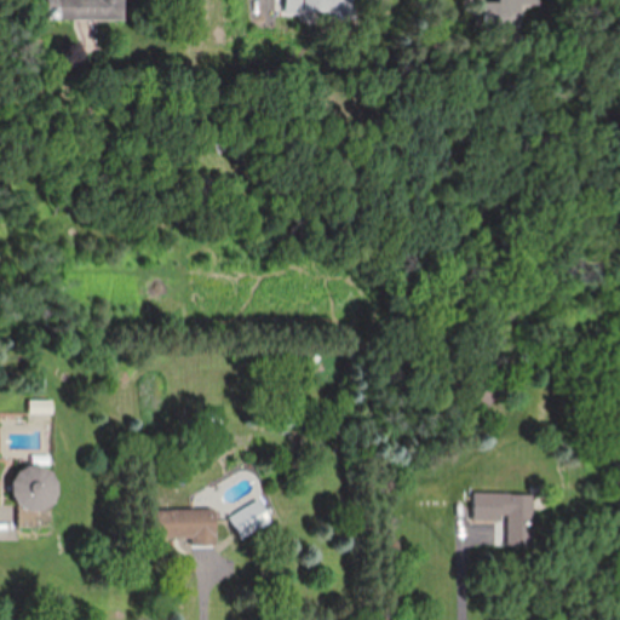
[(125,0),(50,0),(50,21),(126,21),(125,0)]
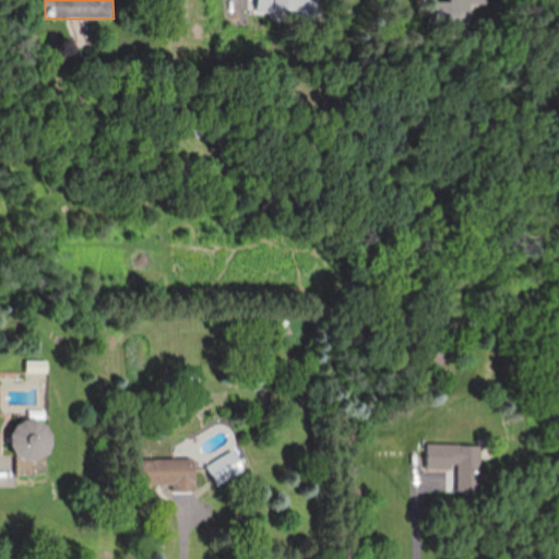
[(294,18),(320,16),(319,0),(259,0),(259,12),(294,12),(294,18)]
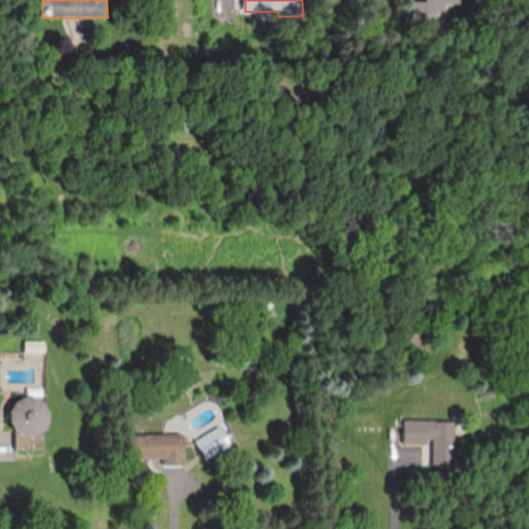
[(428,0),(422,20),(438,26),(446,2),(455,5),(456,0),(428,0)]
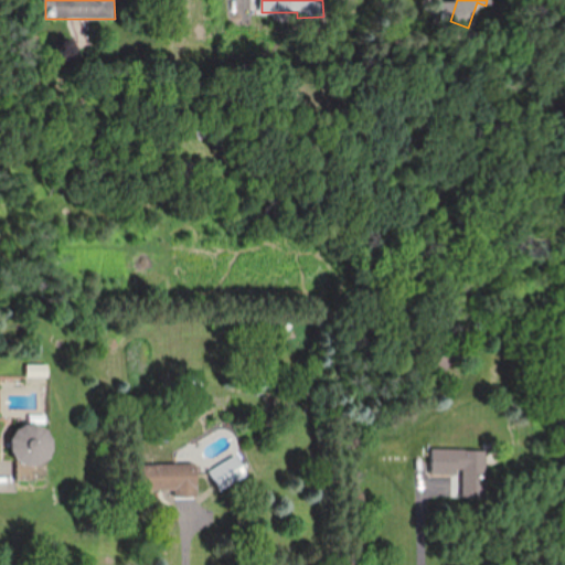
[(48,366),(27,365),(27,380),(48,380),(48,366)]
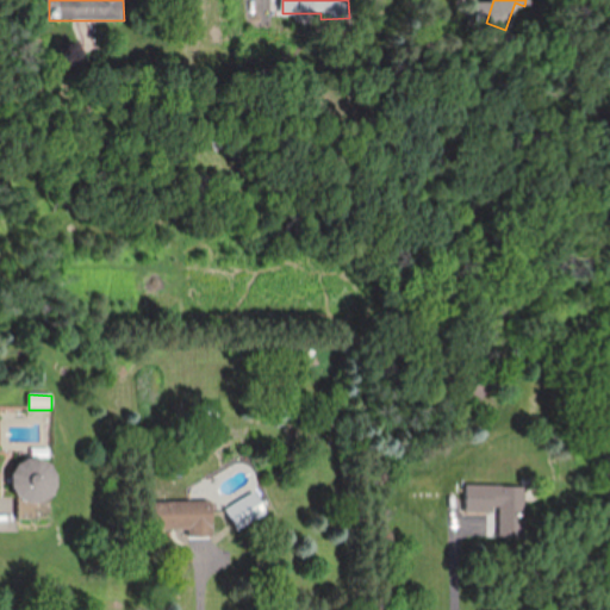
[(18,521),(38,520),(36,504),(55,502),(51,460),(12,464),(18,521)]
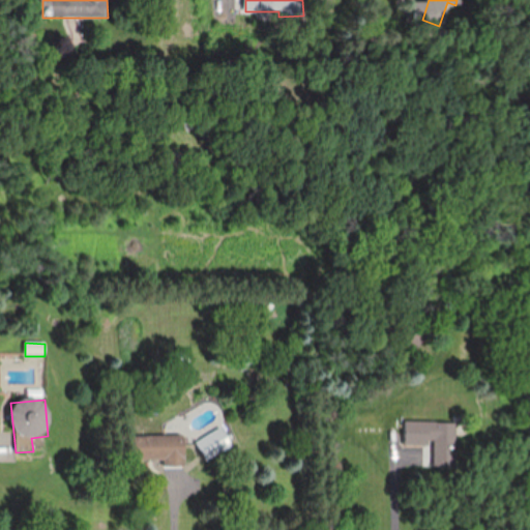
[(459,423),(406,422),(406,446),(435,447),(434,467),(458,468),(459,423)]
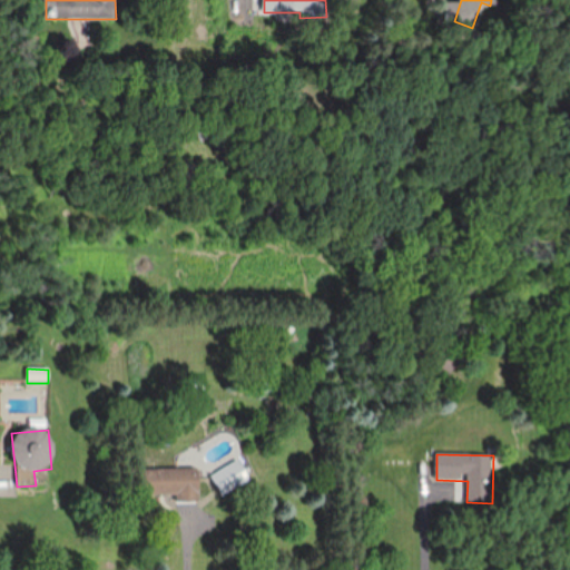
[(209,479),(222,498),(251,480),(238,461),(209,479)]
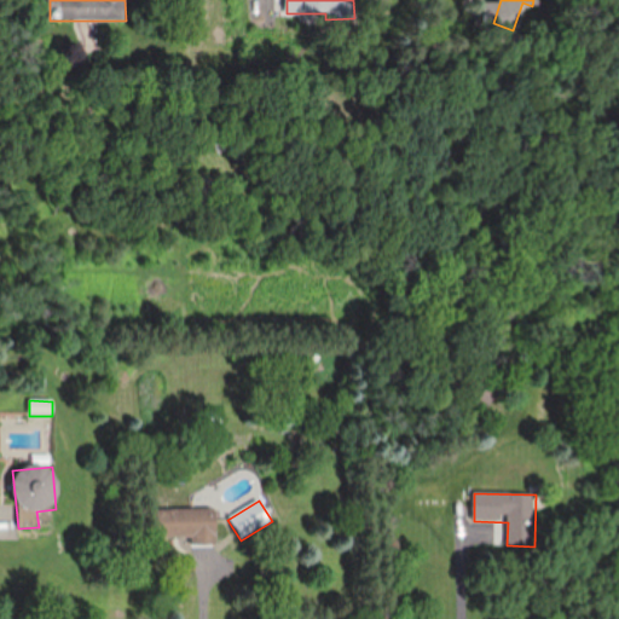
[(191,548),(217,547),(215,512),(156,514),(157,542),(191,541),(191,548)]
